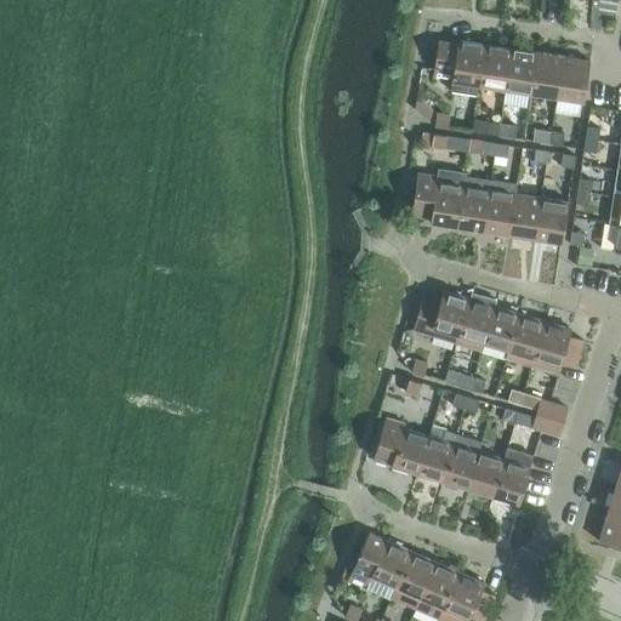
[(437,40),(432,78),(436,79),(436,77),(448,78),(448,80),(450,81),(449,91),(476,96),(478,85),(484,44),(456,40),(456,43),(437,40)]
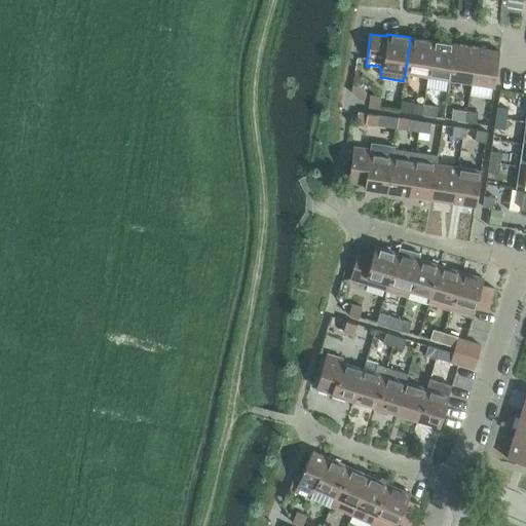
[(431,40),(410,37),(405,72),(426,75),(431,40)]
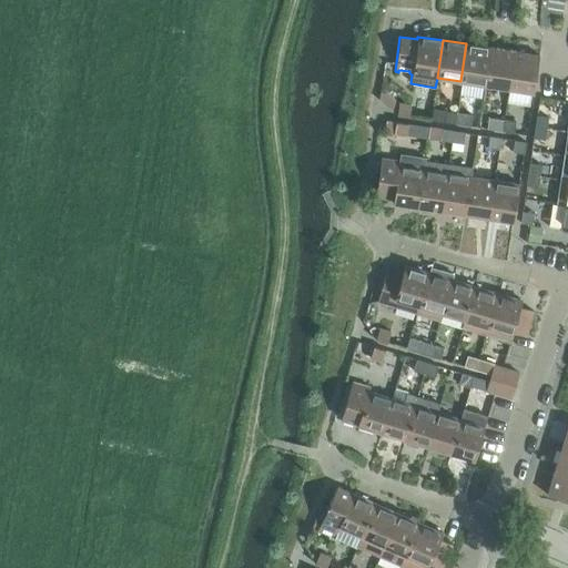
[(484,84),(490,47),(466,43),(460,81),(484,84)]
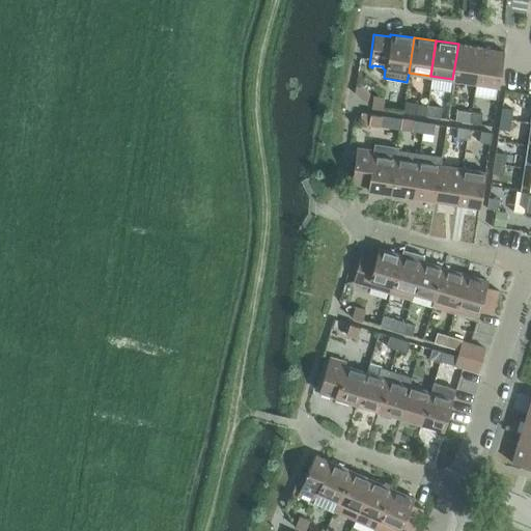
[(458,44),(452,79),(474,83),(480,48),(458,44)]
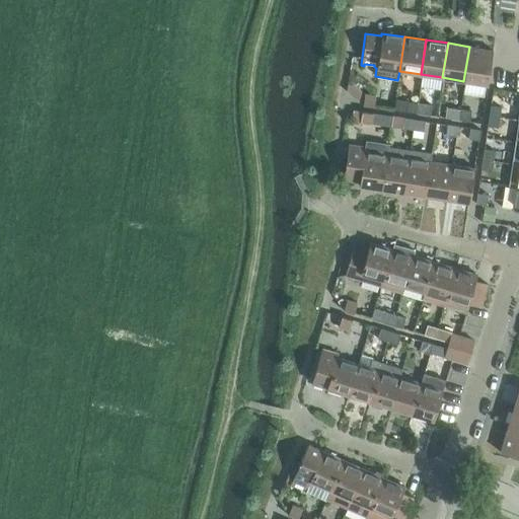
[(487,84),(492,50),(469,47),(463,81),(487,84)]
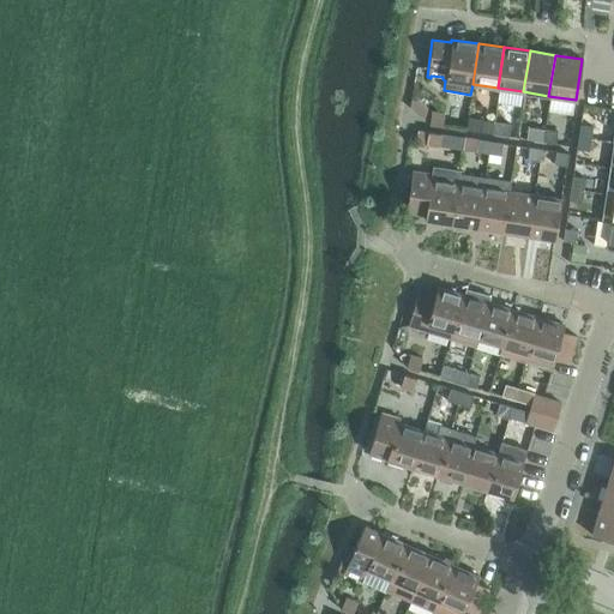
[(431,110),(428,121),(441,124),(444,113),(431,110)]
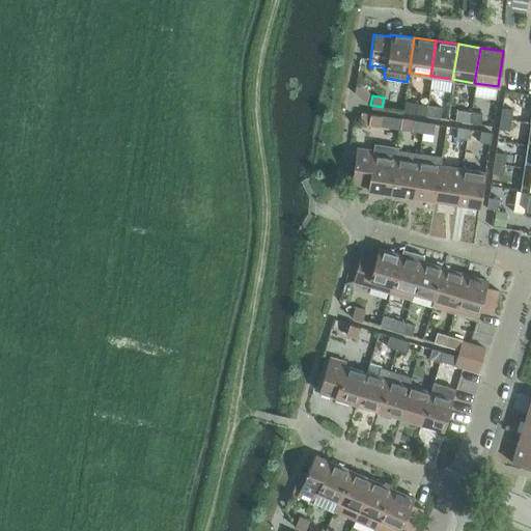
[(416,103),(414,112),(424,114),(426,105),(416,103)]
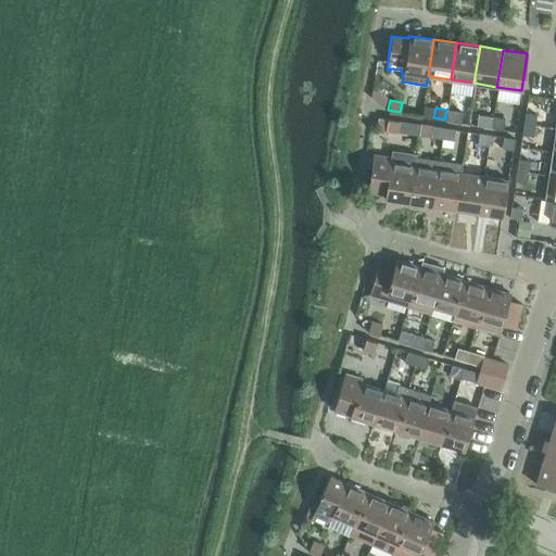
[(460,123),(462,113),(446,110),(444,119),(460,123)]
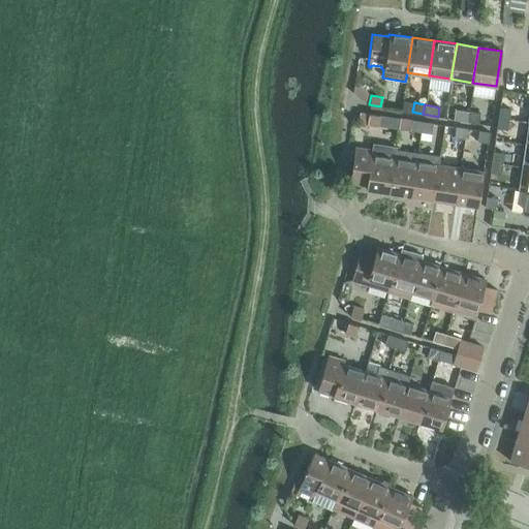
[(501,107),(499,118),(508,119),(510,109),(501,107)]
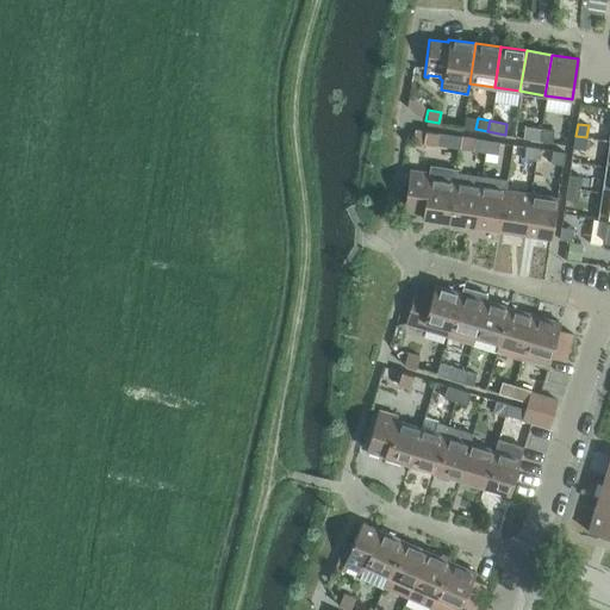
[(524,126),(522,137),(537,139),(540,129),(524,126)]
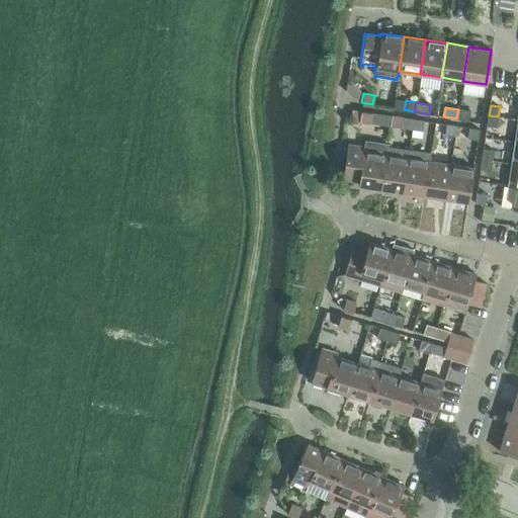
[(467,120),(469,111),(458,109),(456,118),(467,120)]
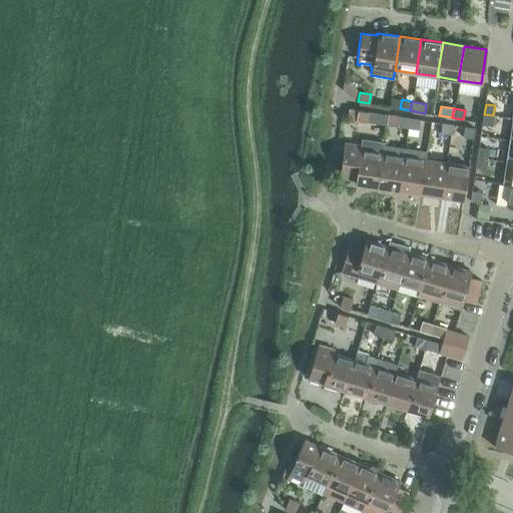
[(367,122),(368,111),(357,110),(355,121),(367,122)]
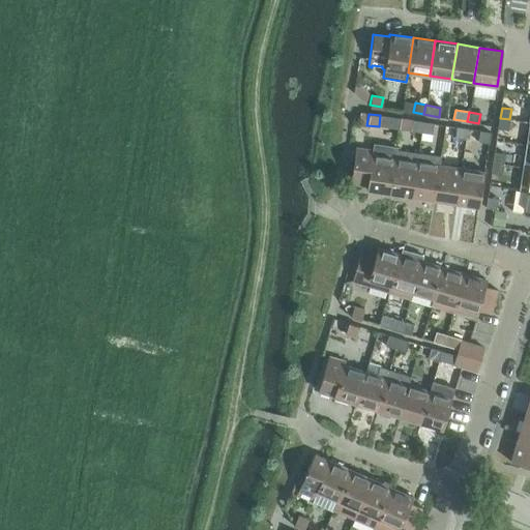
[(499,127),(499,129),(508,130),(509,119),(500,118),(499,127)]
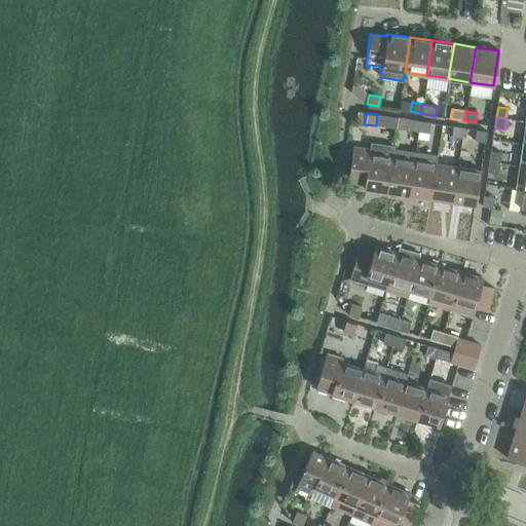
[(409,119),(407,129),(417,132),(419,121),(409,119)]
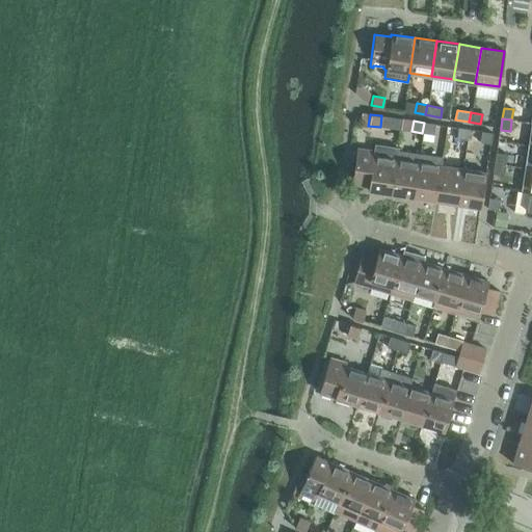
[(433,135),(435,124),(424,123),(422,133),(433,135)]
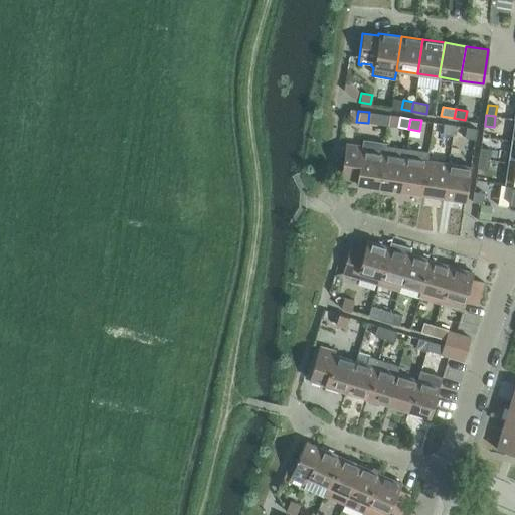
[(453,125),(444,124),(442,134),(452,135),(453,125)]
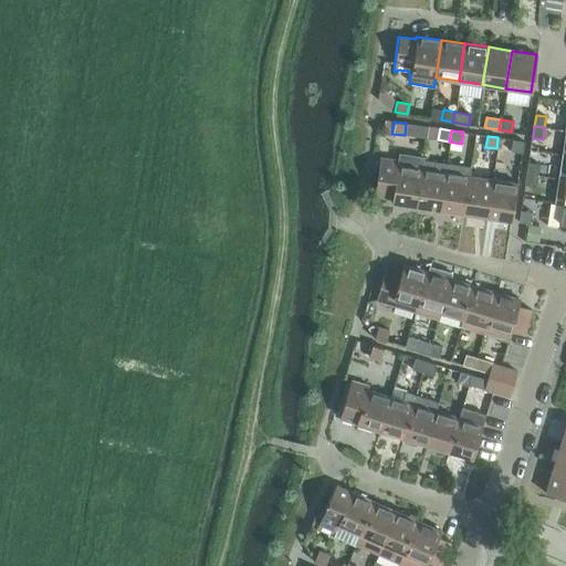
[(511,150),(522,153),(523,142),(513,139),(511,150)]
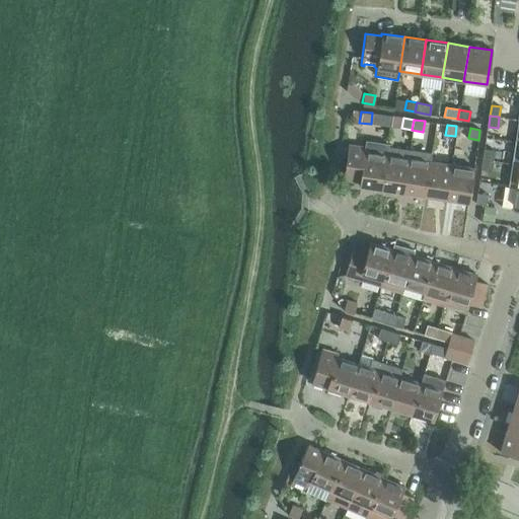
[(348,145),(343,178),(359,181),(358,186),(381,189),(387,146),(387,144),(366,141),(365,147),(348,145)]
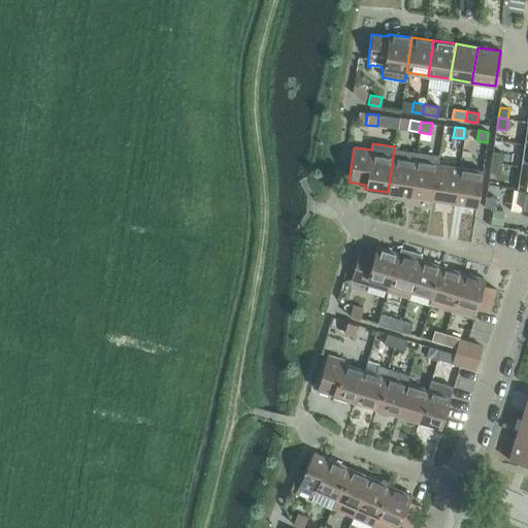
[(409,196),(416,153),(394,149),(388,192),(409,196)]
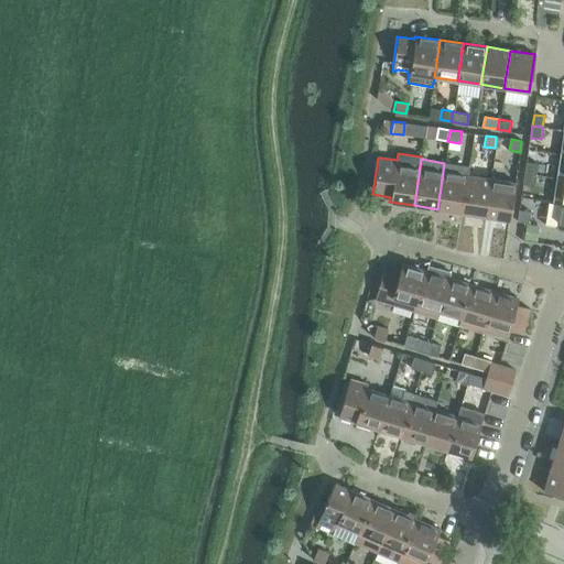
[(537,163),(527,161),(524,173),(535,174),(537,163)]
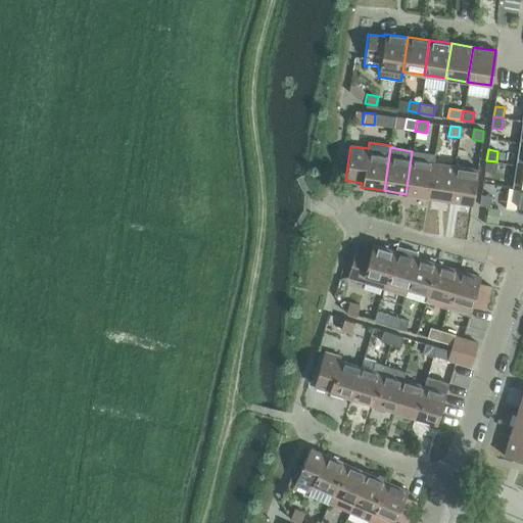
[(427,197),(432,162),(434,154),(412,151),(406,194),(427,197)]
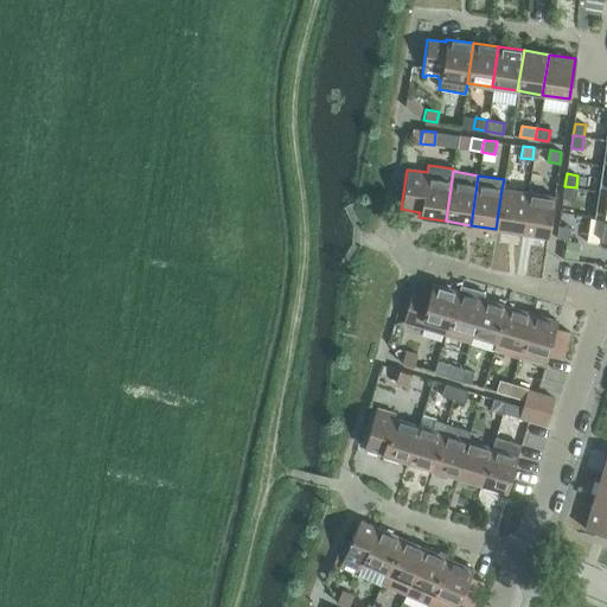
[(563,198),(574,199),(576,187),(564,186),(563,198)]
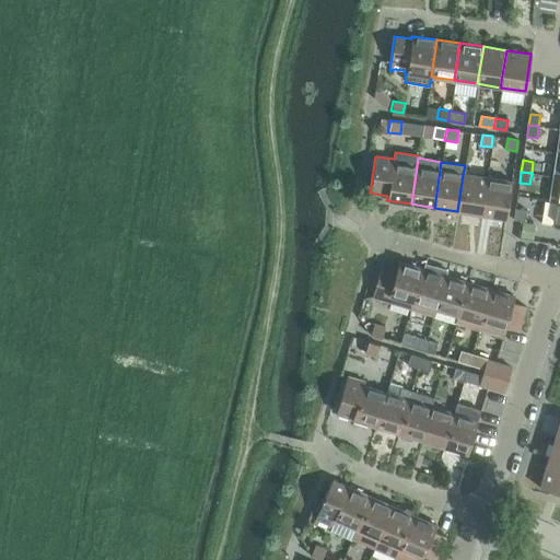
[(463,174),(457,211),(481,214),(487,177),(463,174)]
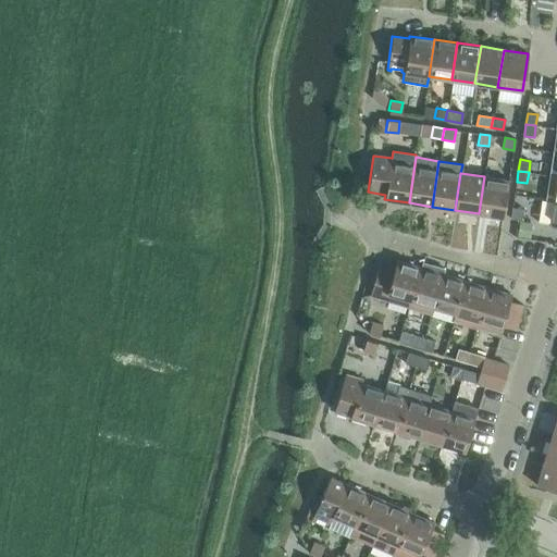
[(556,176),(548,175),(545,198),(556,199),(556,176)]
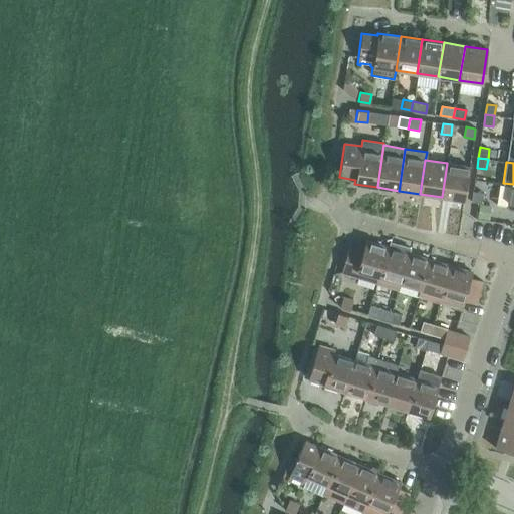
[(447,163),(442,197),(464,201),(469,167),(447,163)]
